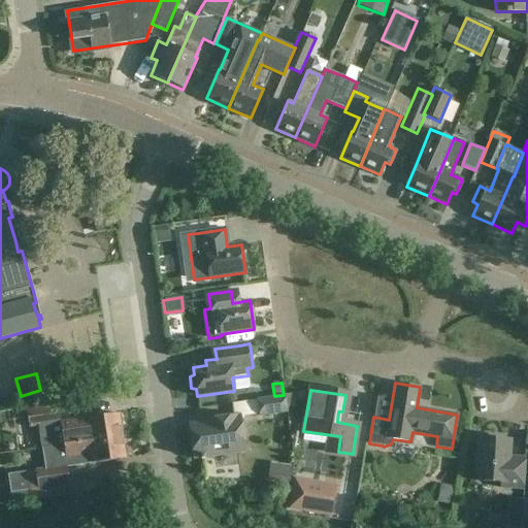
[(296,407),(294,395),(284,396),(286,408),(296,407)]
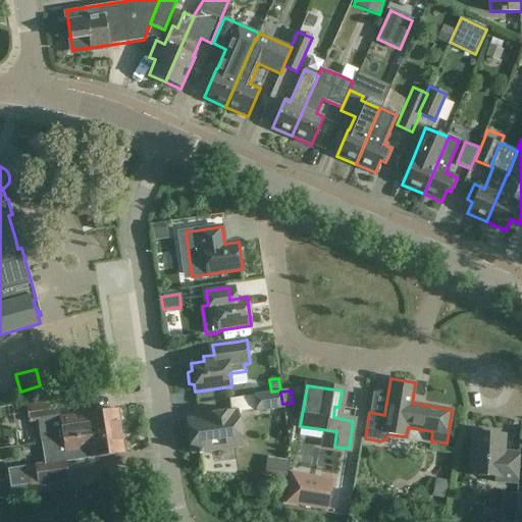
[(282,409),(280,392),(271,394),(255,396),(257,412),(282,409)]
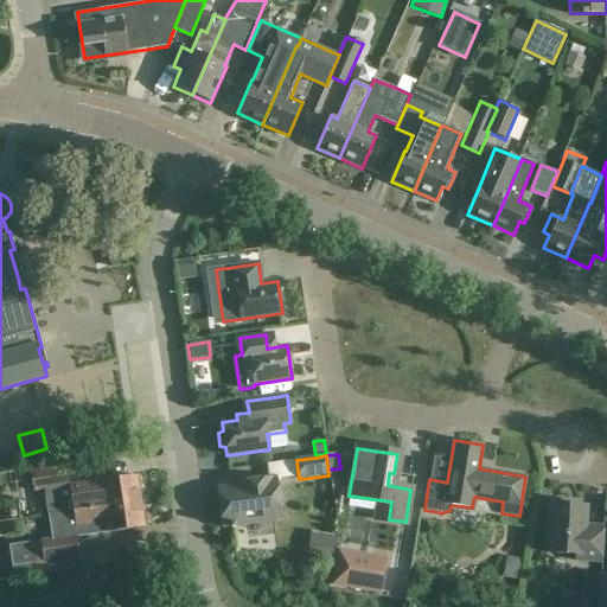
[(65,512),(140,502),(136,475),(69,485),(66,465),(30,470),(32,493),(44,492),(48,515),(65,512)]
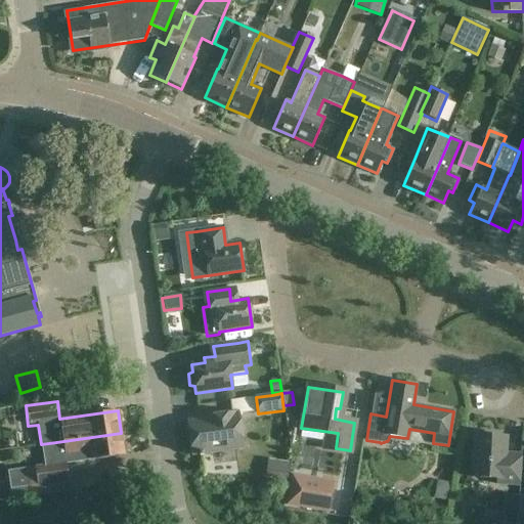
[(231,413),(187,420),(192,454),(243,447),(238,415),(237,412),(231,413)]
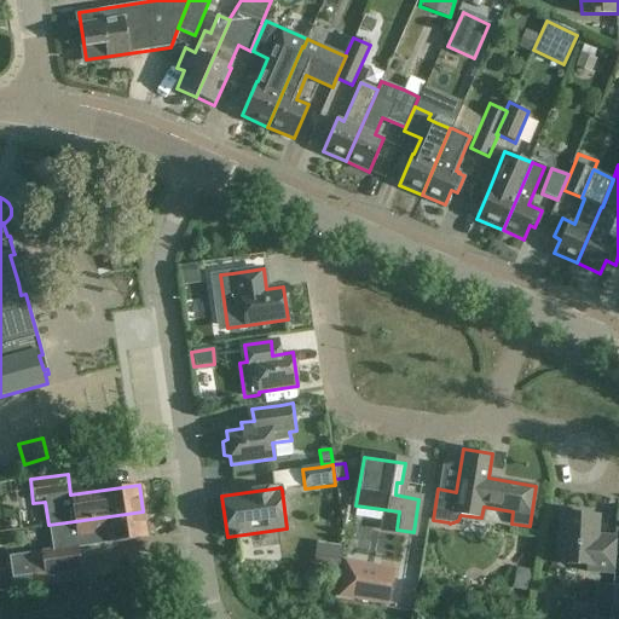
[(52,550),(32,553),(34,574),(81,568),(81,567),(79,548),(108,543),(146,538),(143,512),(67,522),(48,525),(52,550)]
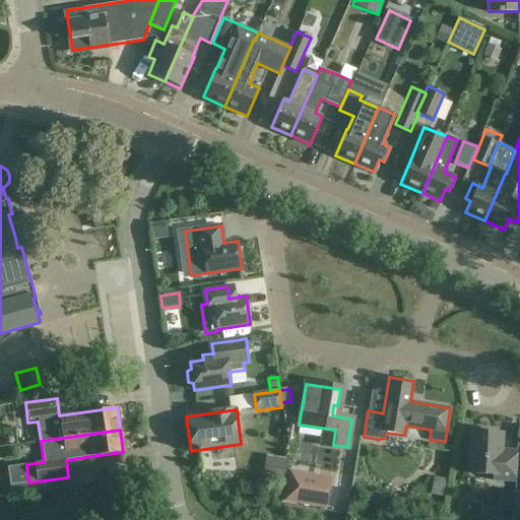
[(503,434),(470,431),(467,473),(493,475),(493,480),(514,481),(516,450),(502,449),(503,434)]
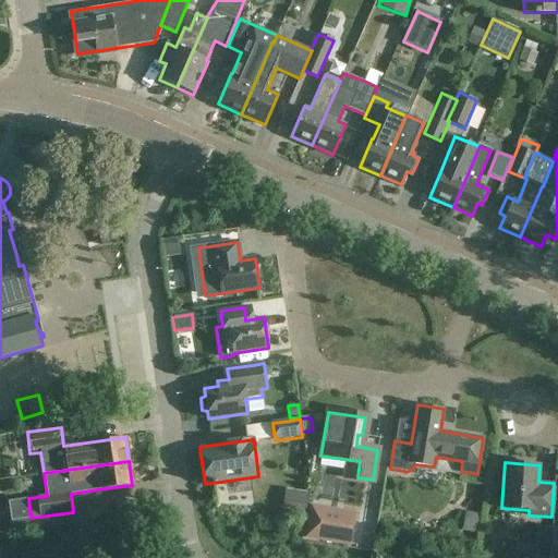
[(307,510),(308,490),(283,489),(282,508),(307,510)]
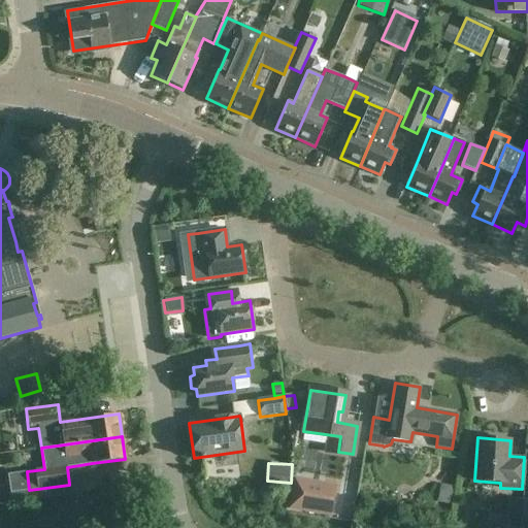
[(293,475),(286,508),(329,518),(336,485),(293,475)]
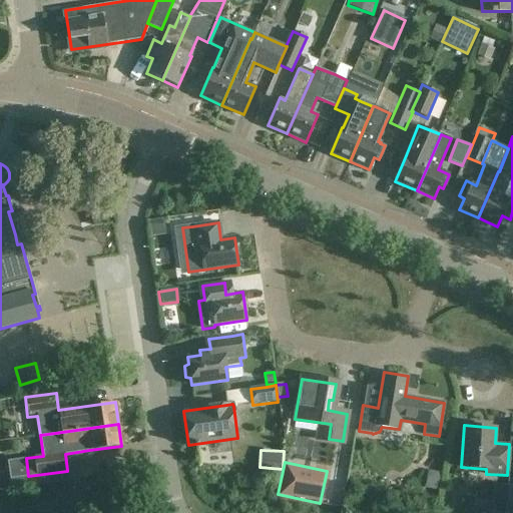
[(493,484),(491,512),(505,512),(507,484),(493,484)]
